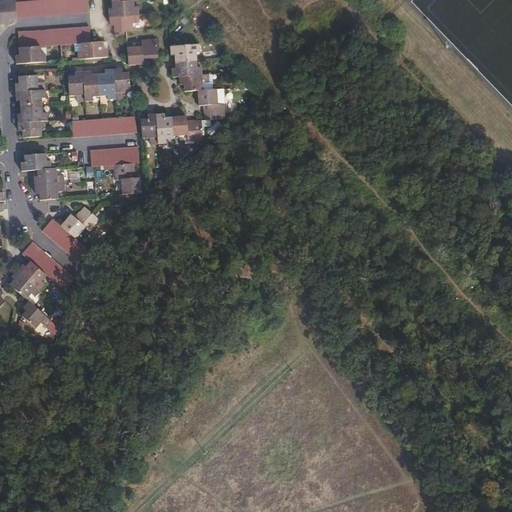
[(10,18),(17,18),(16,2),(15,0),(0,0),(0,1),(1,19),(10,18)]
